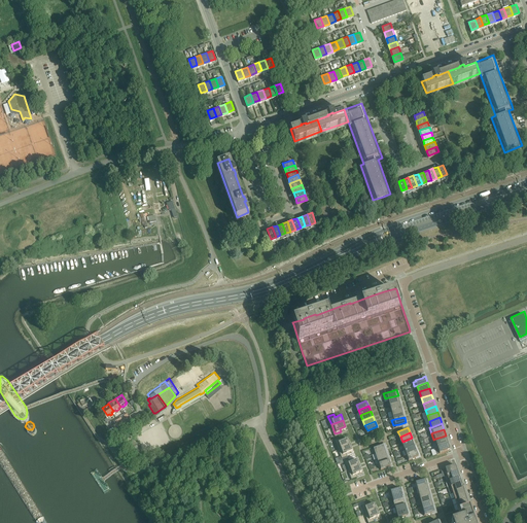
[(341,436),(335,438),(338,447),(350,442),(348,437),(342,439),(341,436)]
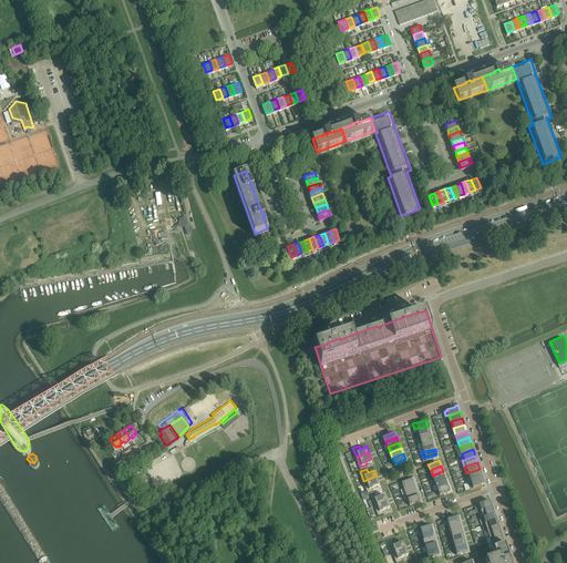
[(466,473),(464,473),(466,480),(467,480),(482,474),(480,469),(468,472),(466,473)]
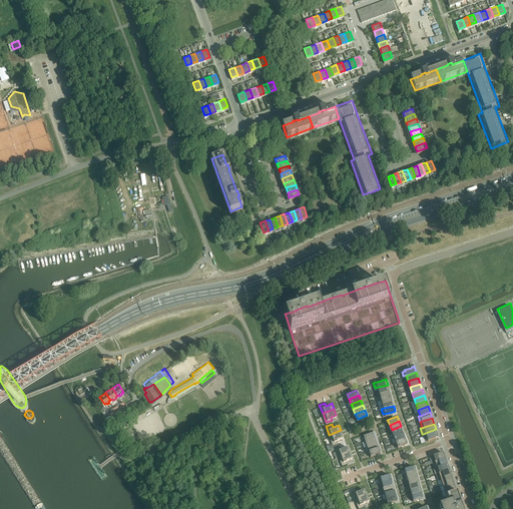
[(403,431),(401,426),(392,430),(394,435),(403,431)]
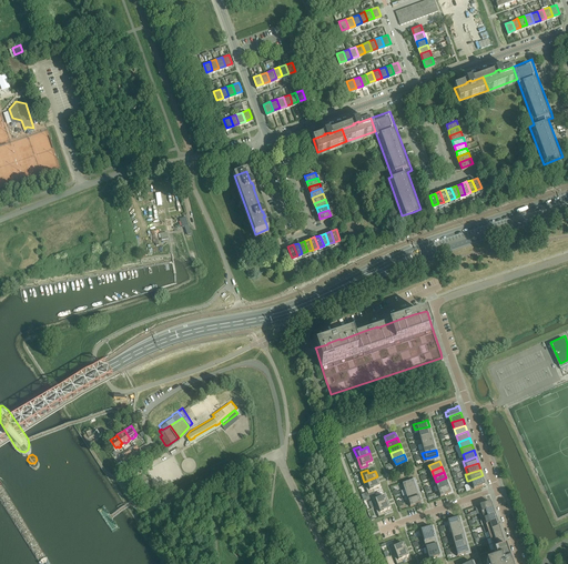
[(483,475),(468,481),(470,486),(470,487),(480,484),(483,483),(485,482),(483,475)]
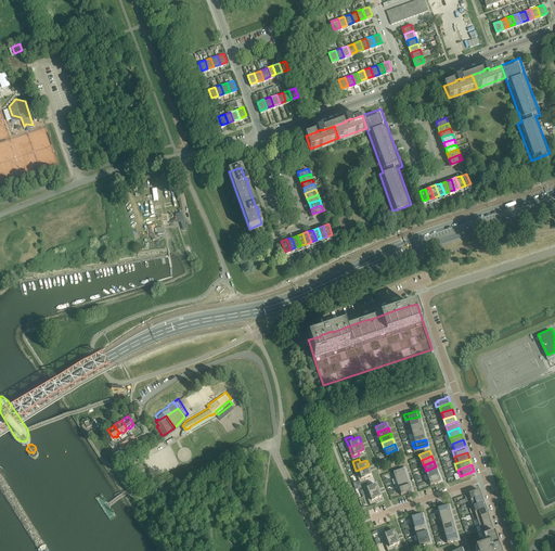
[(369,465),(356,471),(360,479),(365,477),(364,474),(371,472),(369,465)]
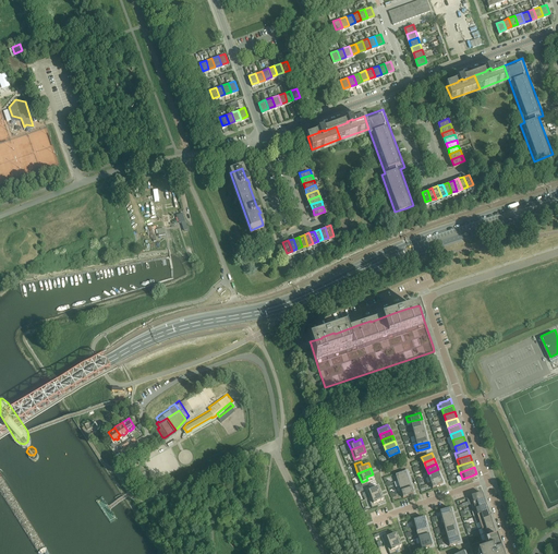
[(408,474),(405,468),(396,471),(397,478),(408,474)]
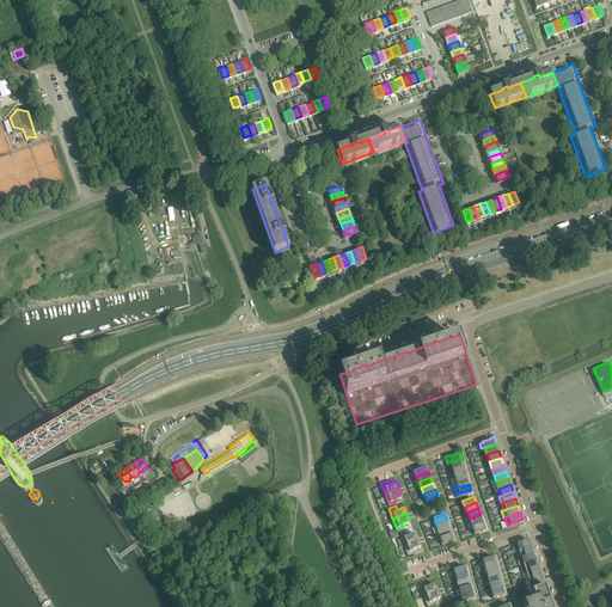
[(483,520),(481,514),(470,519),(472,525),(483,520)]
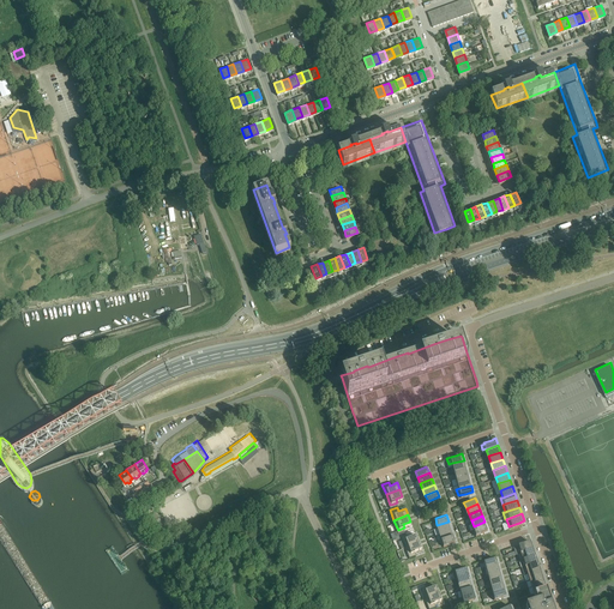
[(451,528),(449,522),(437,525),(439,531),(451,528)]
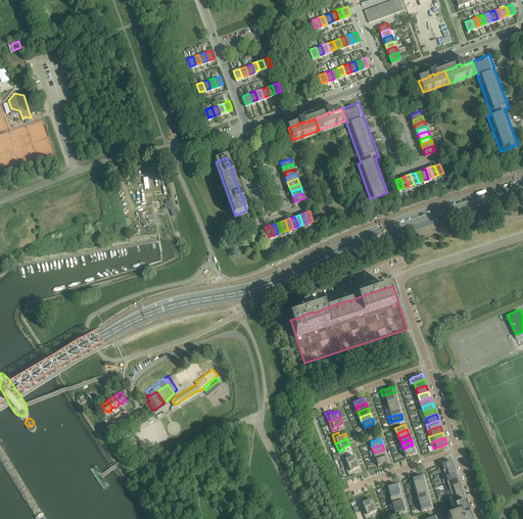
[(415,451),(413,444),(403,449),(406,455),(415,451)]
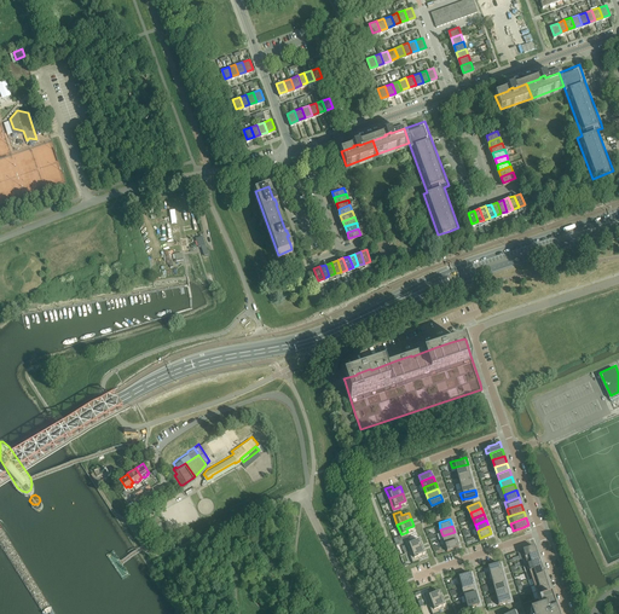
[(439,537),(441,543),(445,542),(457,538),(455,532),(443,536),(439,537)]
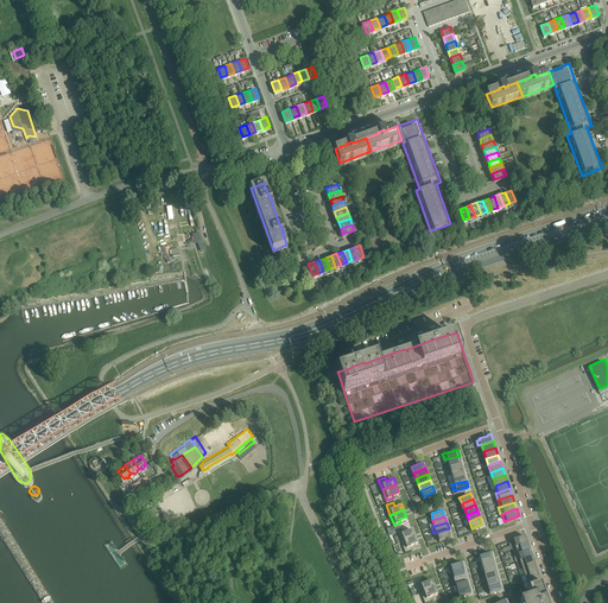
[(403,527),(397,528),(401,539),(415,534),(412,527),(405,529),(404,526),(403,527)]
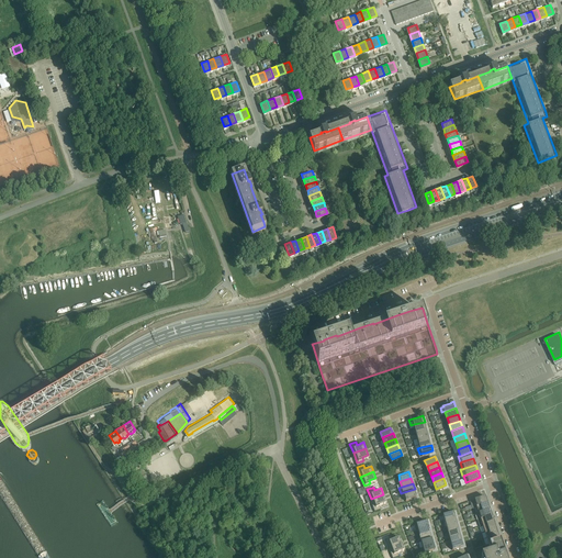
[(416,494),(415,489),(404,492),(406,498),(416,494)]
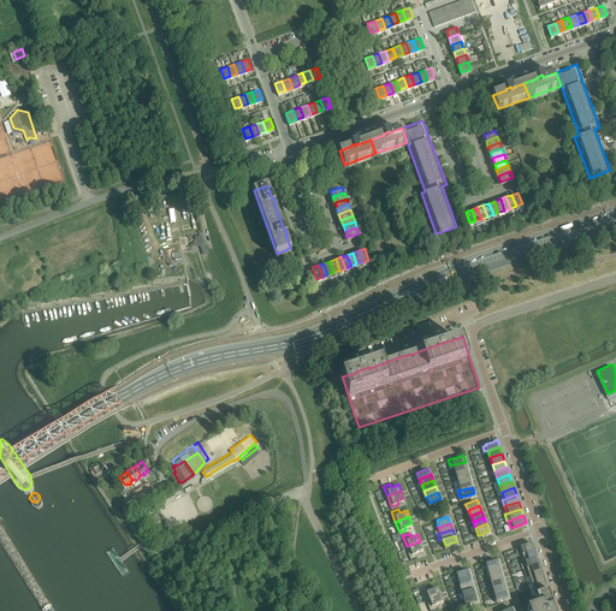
[(528,541),(515,546),(517,553),(519,552),(522,551),(534,547),(532,540),(529,541),(528,541)]
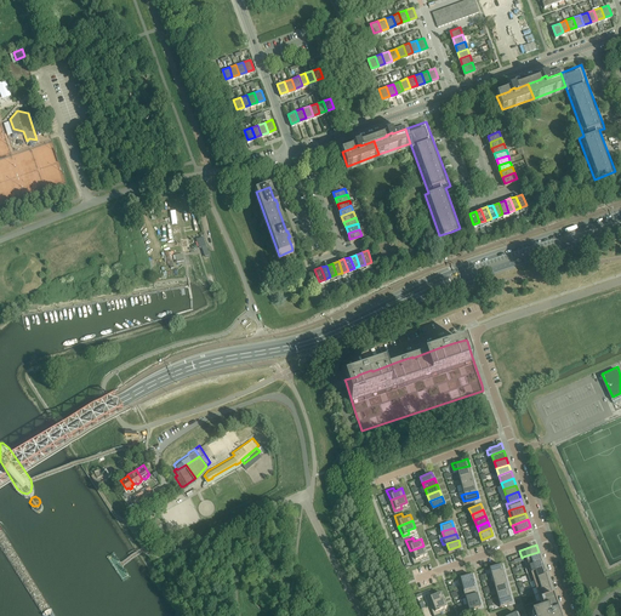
[(423,546),(410,551),(414,562),(421,559),(420,555),(426,552),(423,546)]
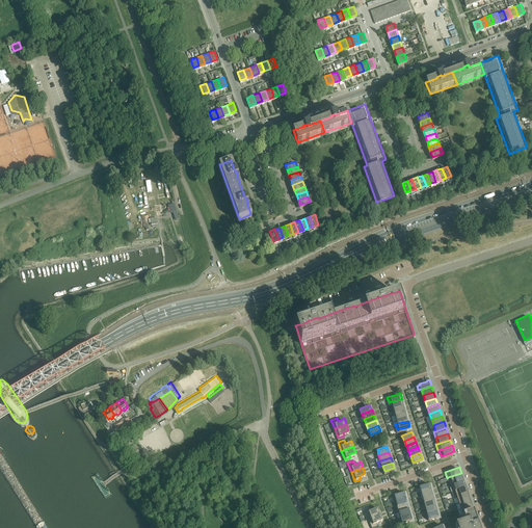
[(451,476),(448,477),(450,483),(463,478),(461,473),(451,476)]
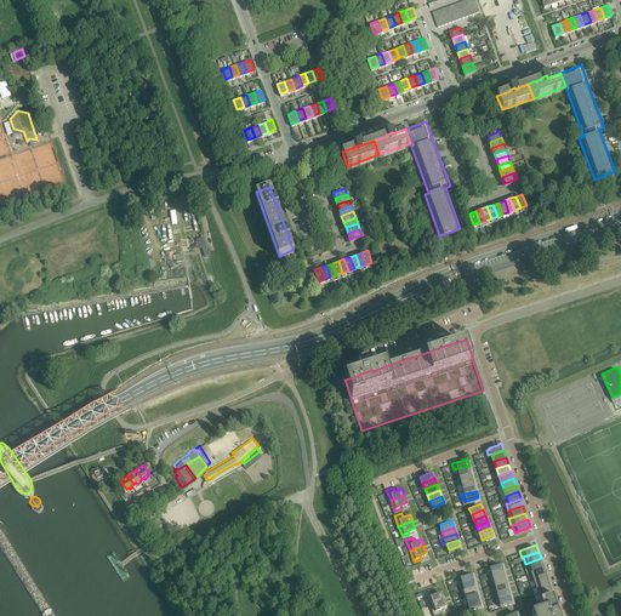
[(541,558),(525,564),(528,571),(531,570),(543,565),(541,558)]
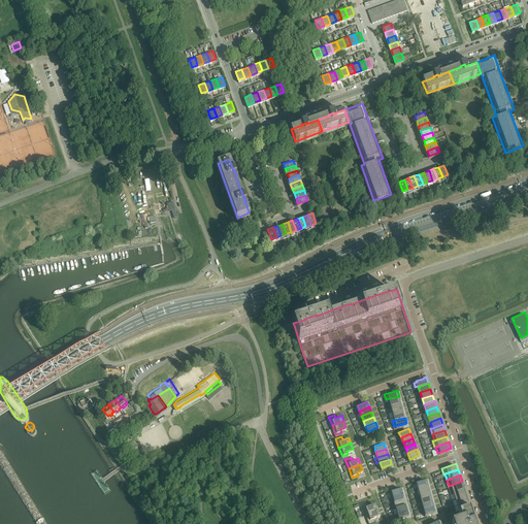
[(428,484),(426,478),(416,481),(418,486),(428,484)]
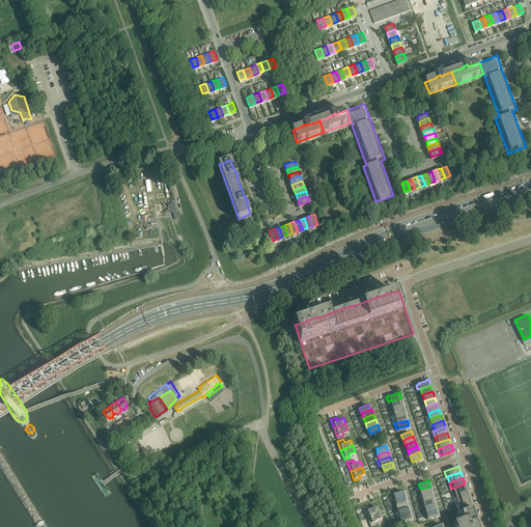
[(467,490),(465,483),(454,488),(451,489),(453,494),(456,493),(467,490)]
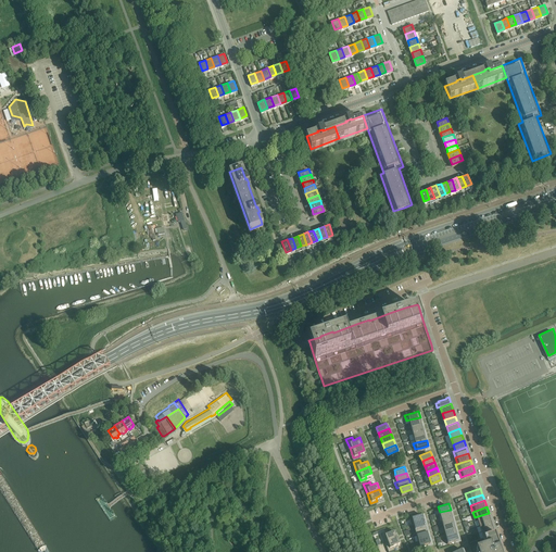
[(424,518),(422,512),(412,515),(414,522),(424,518)]
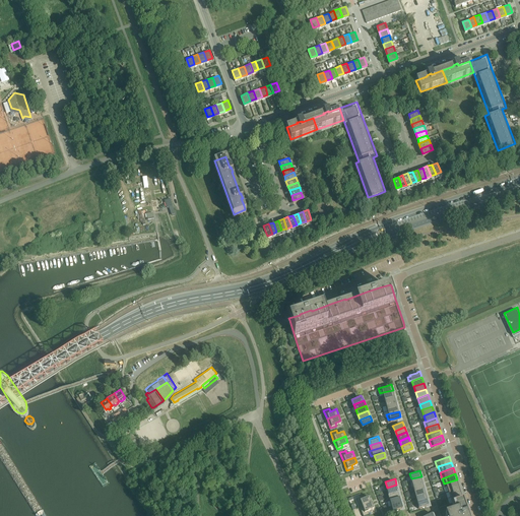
[(459,486),(457,479),(447,482),(449,489),(459,486)]
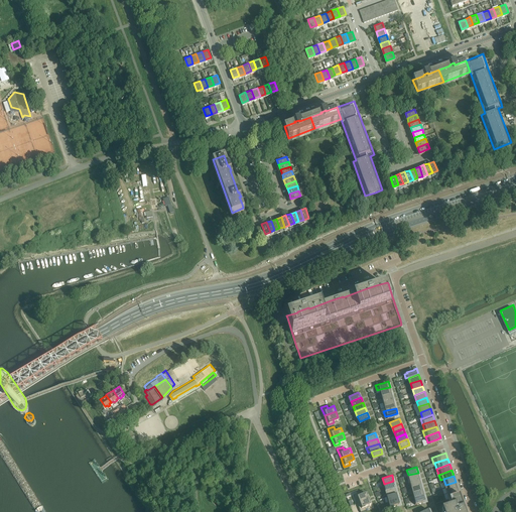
[(458,487),(456,482),(445,485),(447,491),(458,487)]
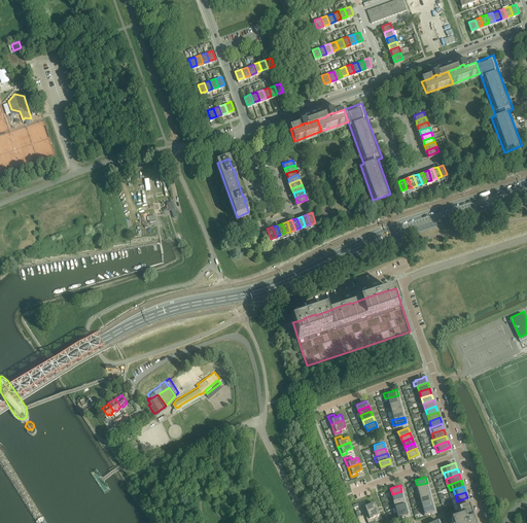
[(469,503),(467,497),(457,501),(458,507),(469,503)]
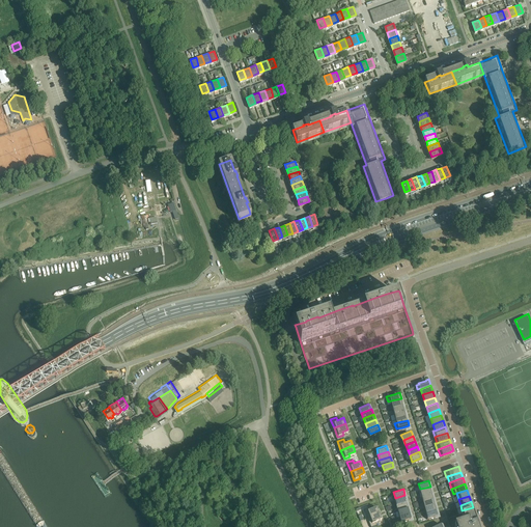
[(369,504),(364,506),(367,516),(380,510),(376,504),(371,507),(369,504)]
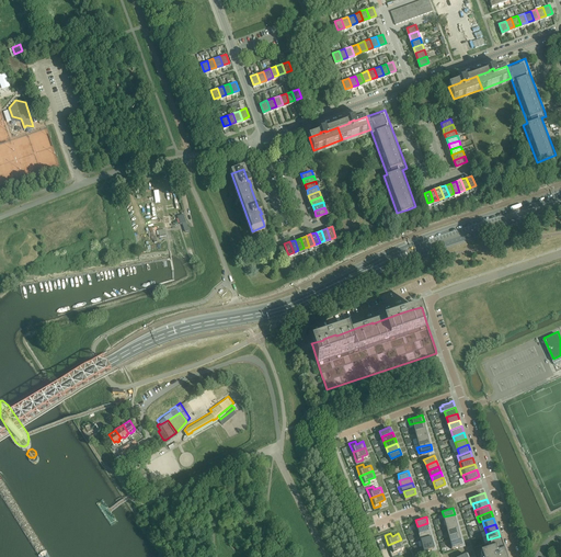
[(506,556),(505,555),(504,555),(502,550),(504,549),(500,536),(488,540),(474,545),(478,556),(506,556)]
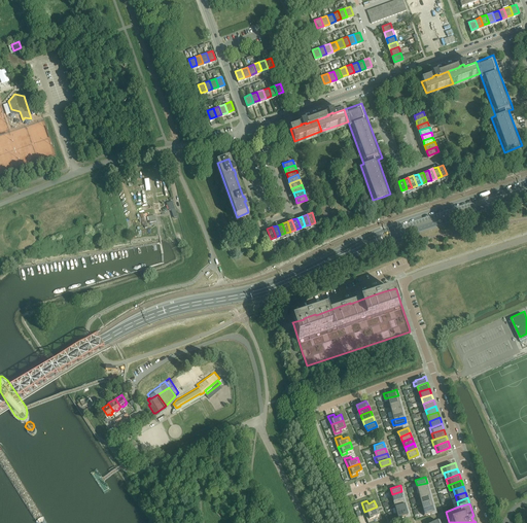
[(434,510),(432,504),(423,507),(424,513),(434,510)]
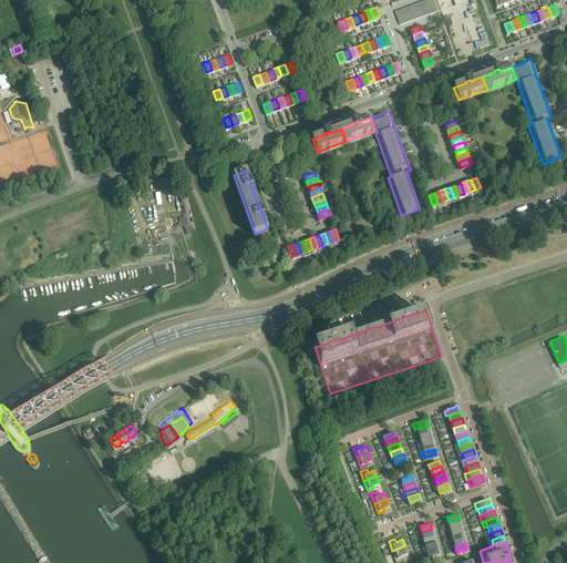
[(405,545),(392,551),(397,560),(401,559),(402,558),(401,554),(408,552),(405,545)]
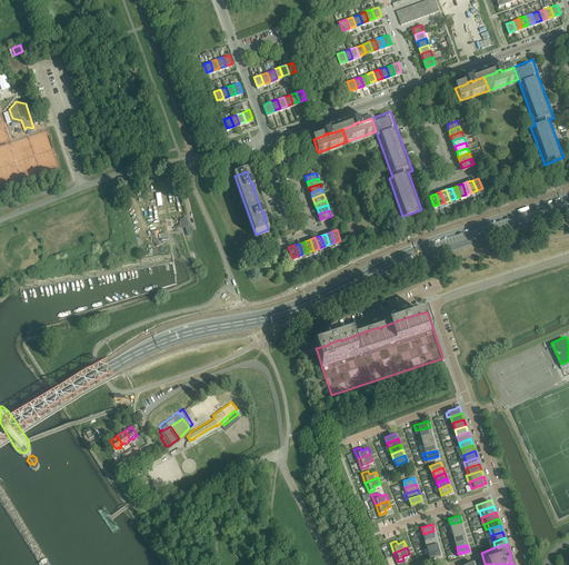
[(440,554),(439,547),(428,551),(429,557),(440,554)]
